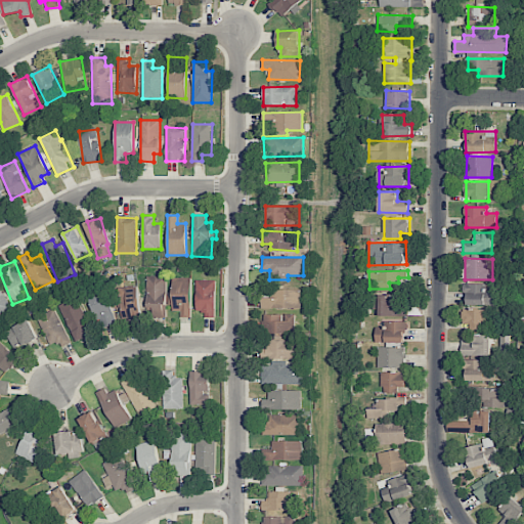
[(166,315),(166,276),(147,276),(146,315),(166,315)]
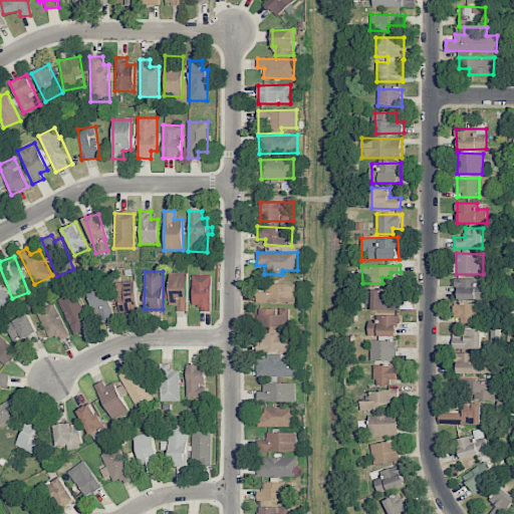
[(187,311),(188,272),(170,272),(170,305),(178,305),(178,311),(187,311)]
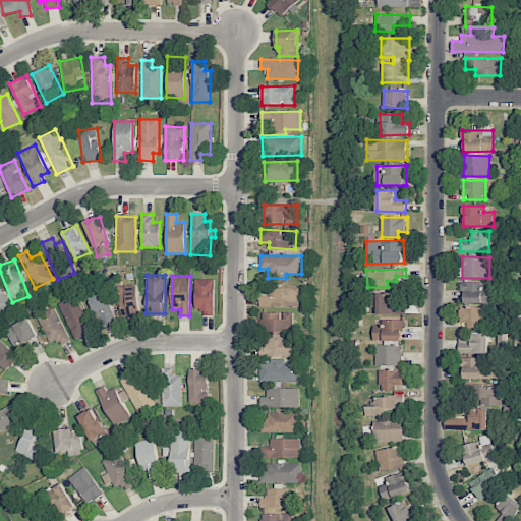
[(215,279),(195,279),(194,309),(205,309),(205,315),(214,315),(215,279)]
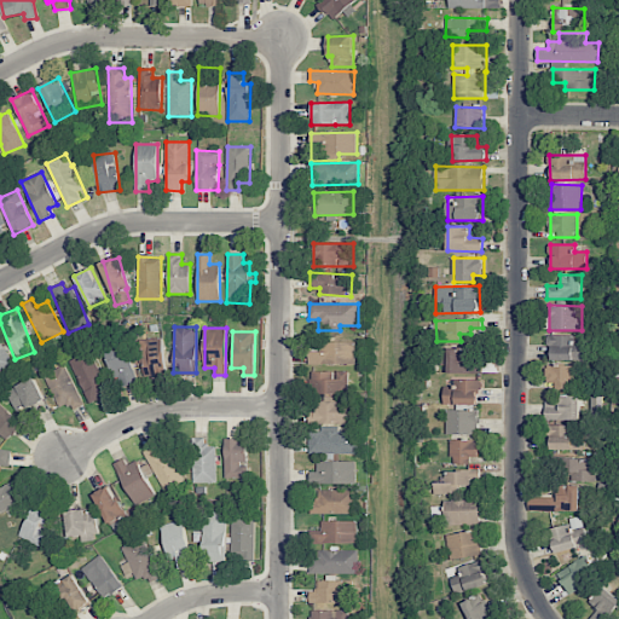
[(584,360),(584,342),(573,342),(573,336),(550,335),(549,360),(584,360)]
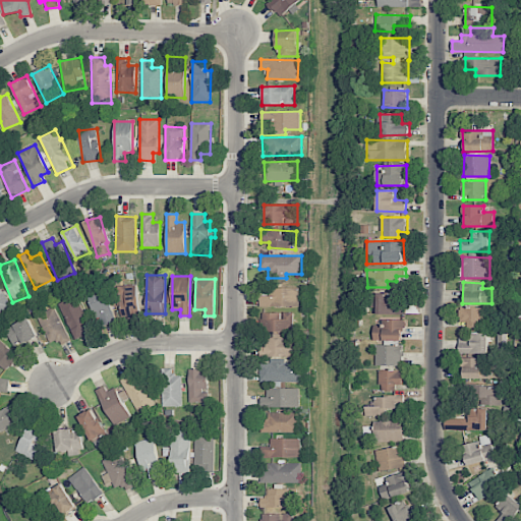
[(116,286),(121,320),(140,316),(135,283),(116,286)]
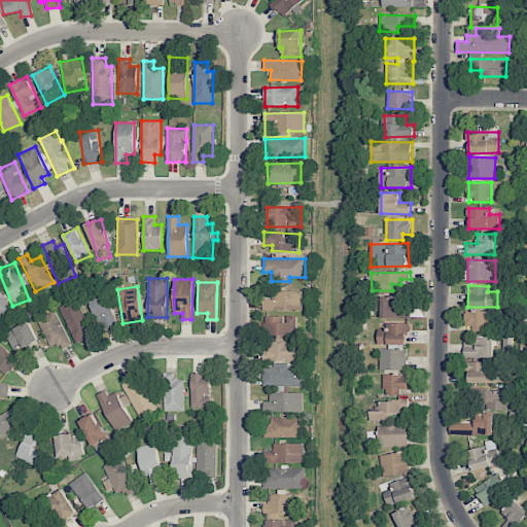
[(0,315),(9,311),(0,290),(0,315)]
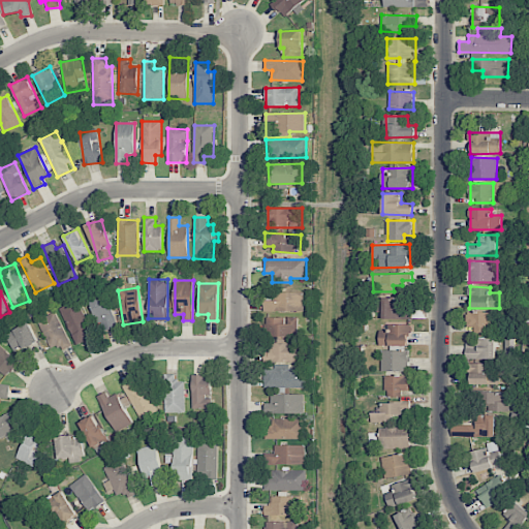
[(118,327),(107,292),(89,299),(96,323),(100,322),(103,331),(118,327)]
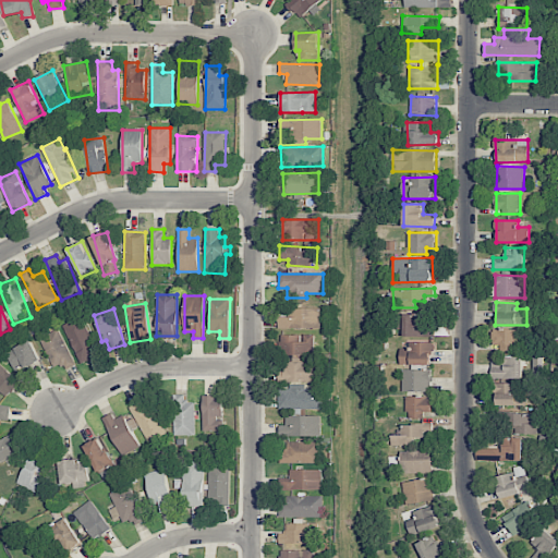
[(322,328),(322,308),(288,308),(288,316),(279,316),(279,328),(322,328)]
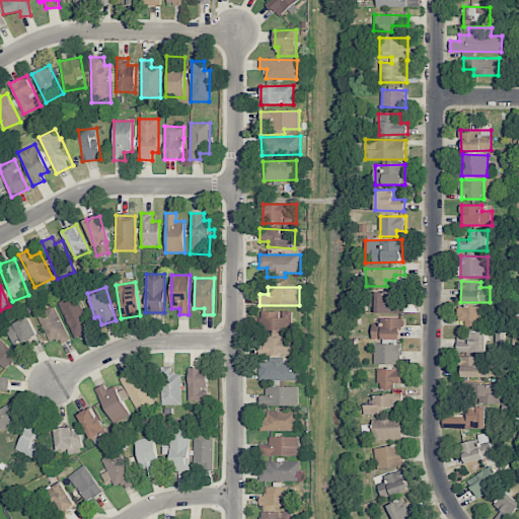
[(368,292),(367,306),(375,307),(375,312),(404,313),(404,301),(393,301),(393,293),(368,292)]
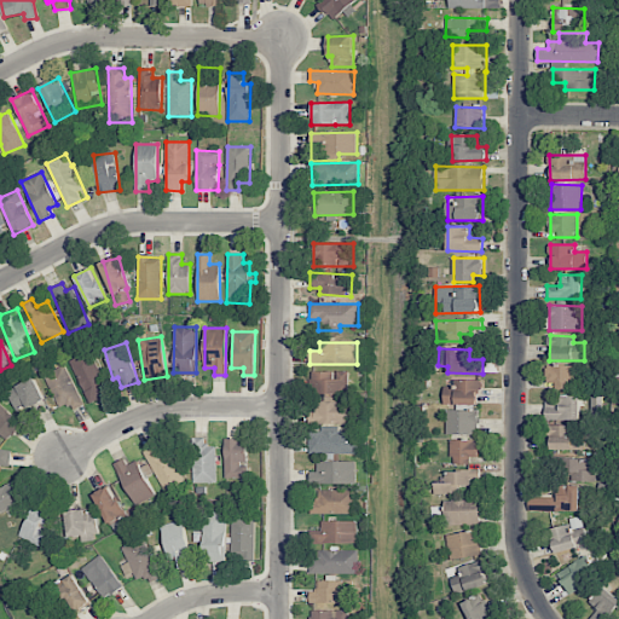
[(88,404),(110,395),(91,351),(69,359),(88,404)]
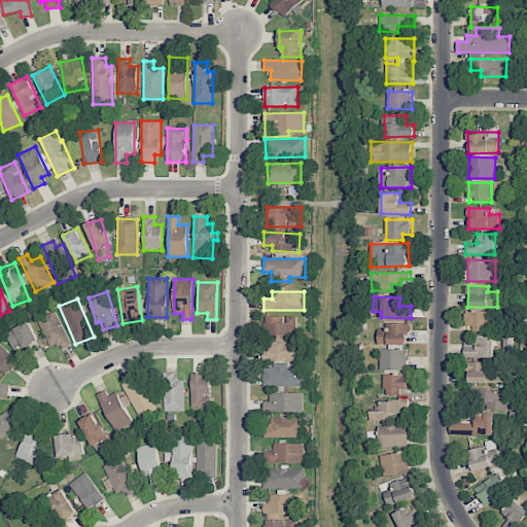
[(71,344),(55,311),(36,319),(49,348),(59,343),(61,349),(71,344)]
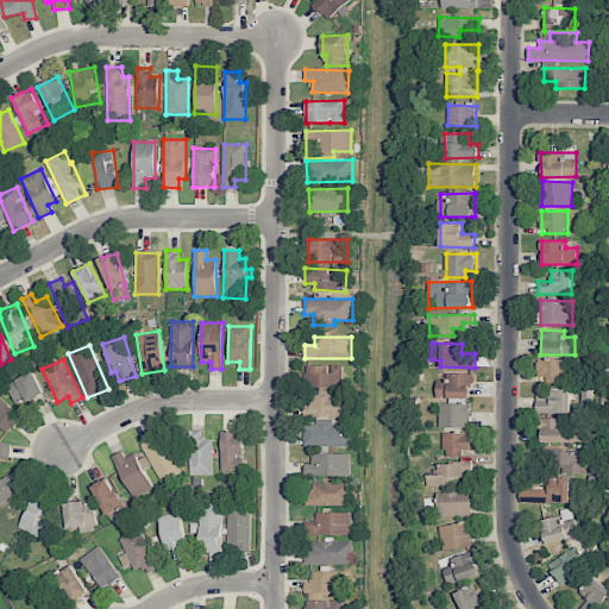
[(546,383),(570,384),(571,359),(538,359),(538,376),(546,376),(546,383)]
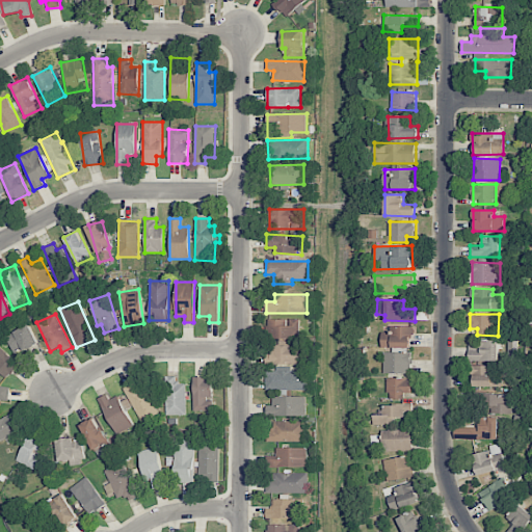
[(300,319),(269,319),(269,338),(300,339),(300,319)]
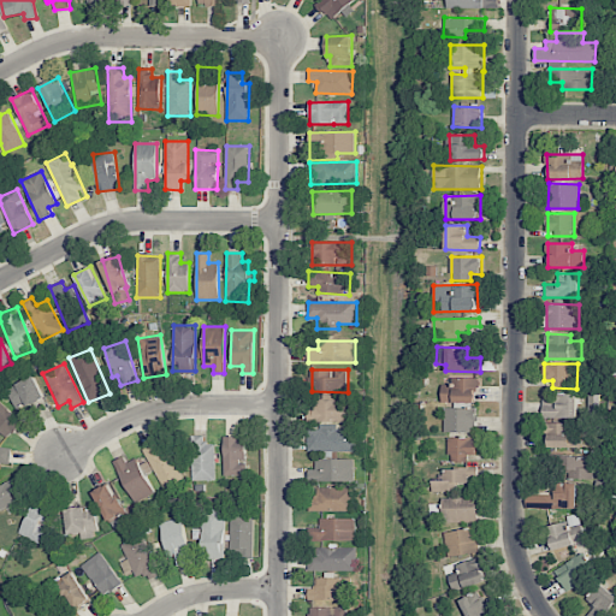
[(18,412),(45,397),(33,375),(6,389),(18,412)]
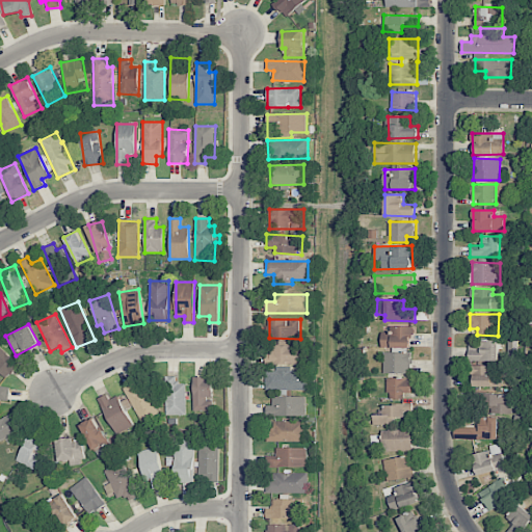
[(413,348),(413,327),(393,326),(393,333),(381,333),(381,347),(413,348)]
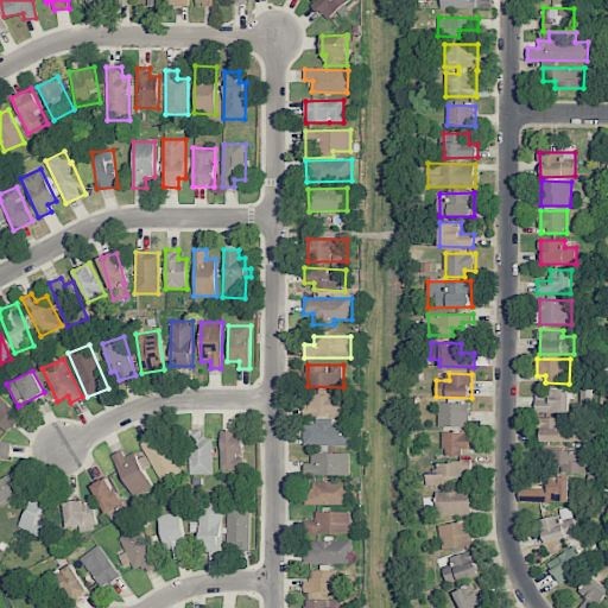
[(570,388),(537,387),(537,412),(570,413),(570,388)]
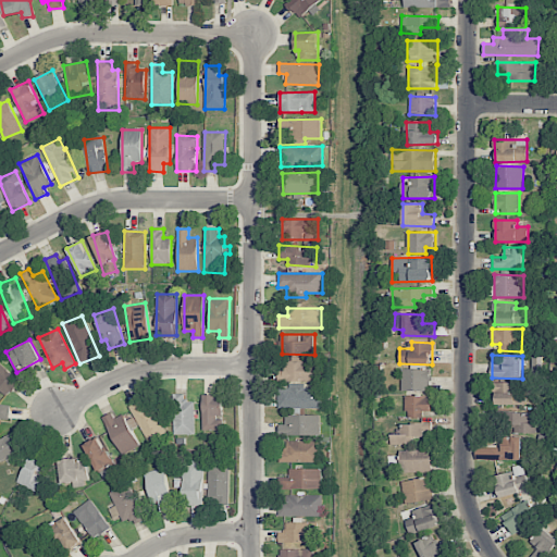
[(318,361),(284,361),(284,382),(318,382),(318,361)]
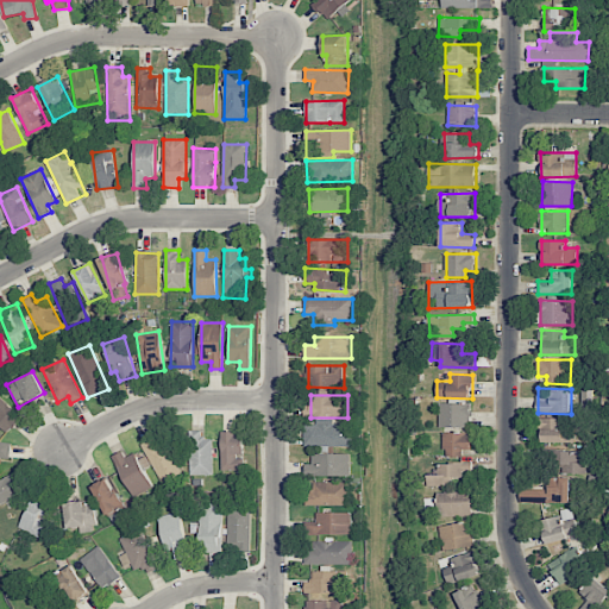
[(0,425),(8,433),(22,418),(0,397),(0,425)]
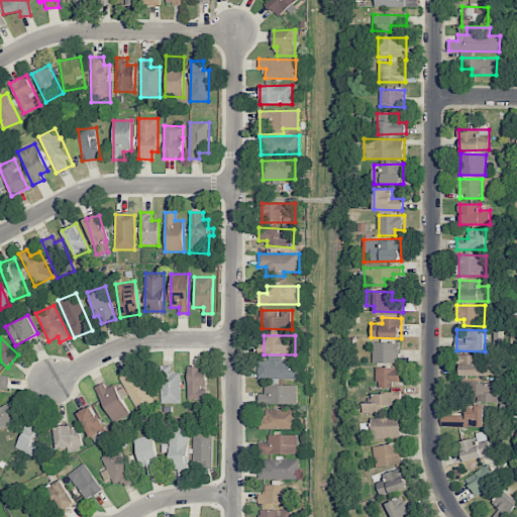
[(400,342),(374,342),(374,363),(400,363),(400,342)]
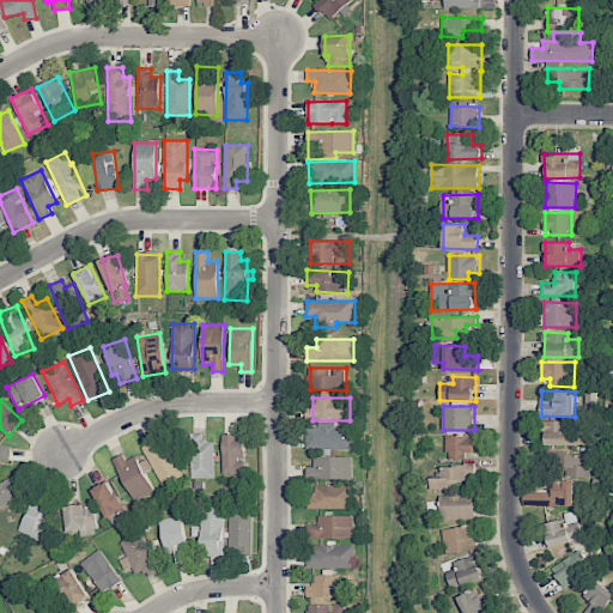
[(576,445),(576,420),(545,422),(545,445),(576,445)]
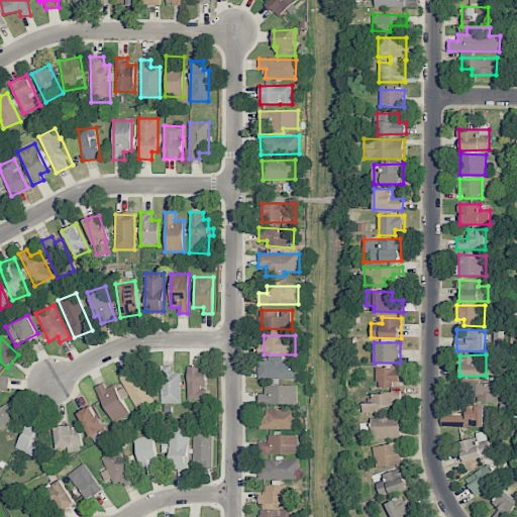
[(299,360),(259,359),(259,379),(298,379),(299,360)]
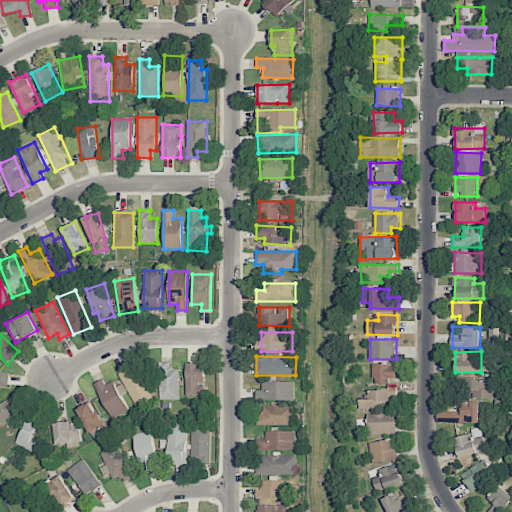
[(178,369),(170,369),(170,362),(159,362),(159,400),(179,399),(178,369)]
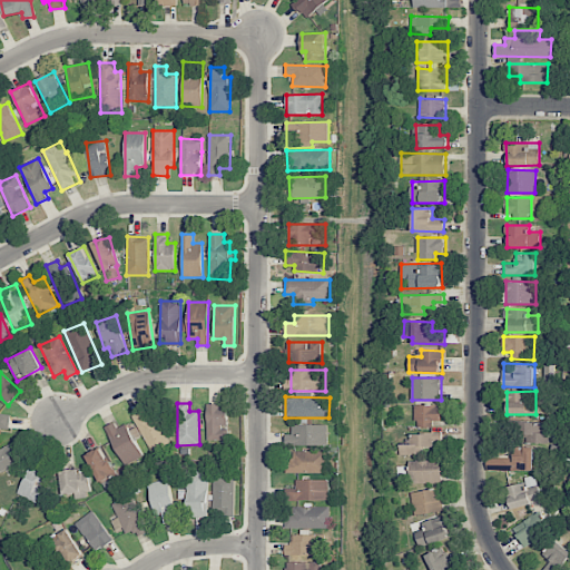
[(207,440),(228,440),(228,428),(227,428),(226,404),(206,404),(207,440)]
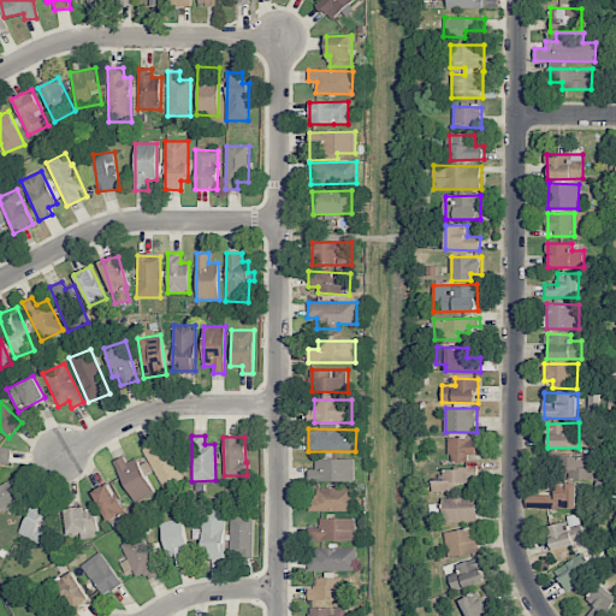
[(449,462),(468,462),(468,455),(477,455),(477,438),(449,437),(449,462)]
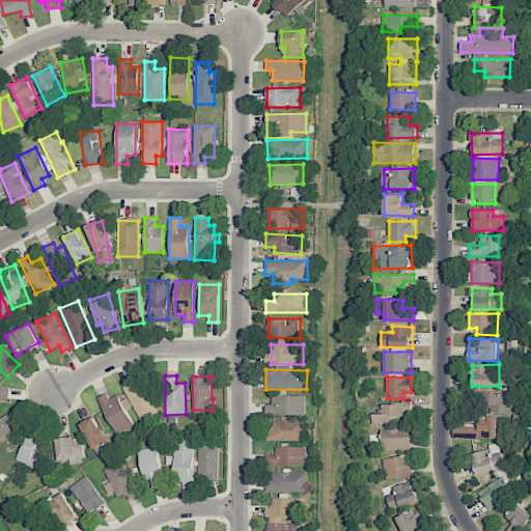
[(123,390),(141,423),(159,415),(141,381),(123,390)]
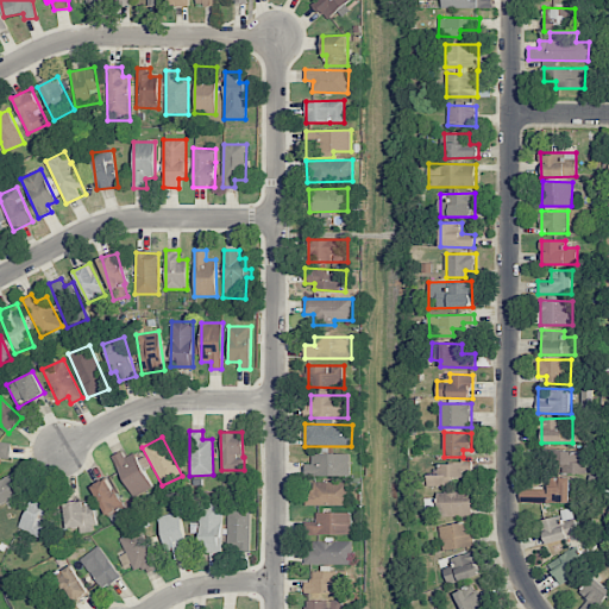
[(11,440),(0,440),(0,463),(0,464),(0,459),(10,460),(11,440)]
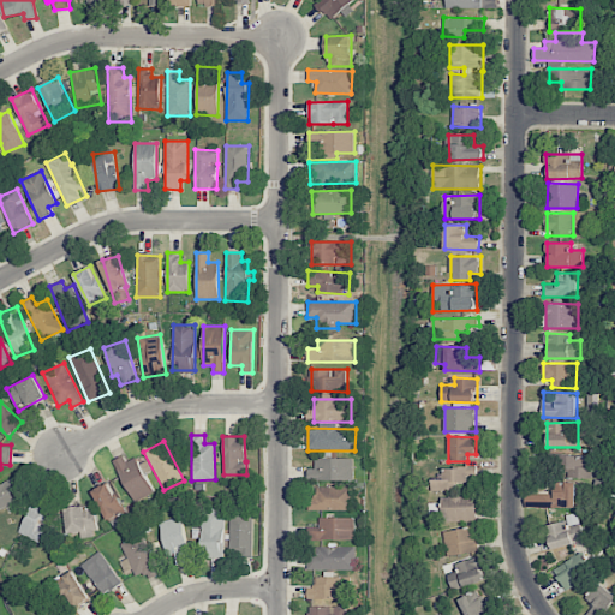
[(113,460),(133,502),(154,494),(137,458),(126,461),(124,455),(113,460)]
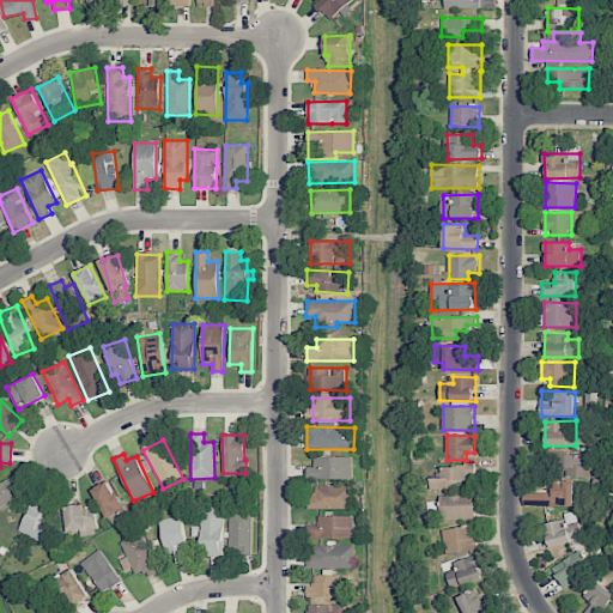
[(588,455),(562,454),(562,475),(588,477),(588,455)]
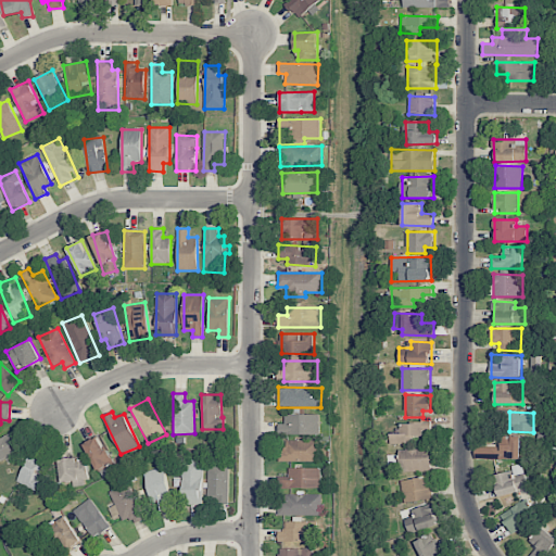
[(320,415),(285,414),(283,424),(277,424),(277,434),(319,434),(320,415)]
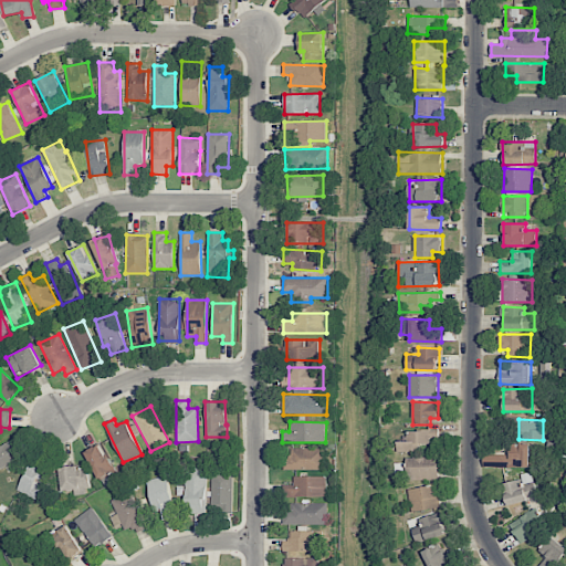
[(439,430),(407,430),(407,441),(397,441),(397,451),(419,452),(419,443),(430,444),(430,438),(439,438),(439,430)]
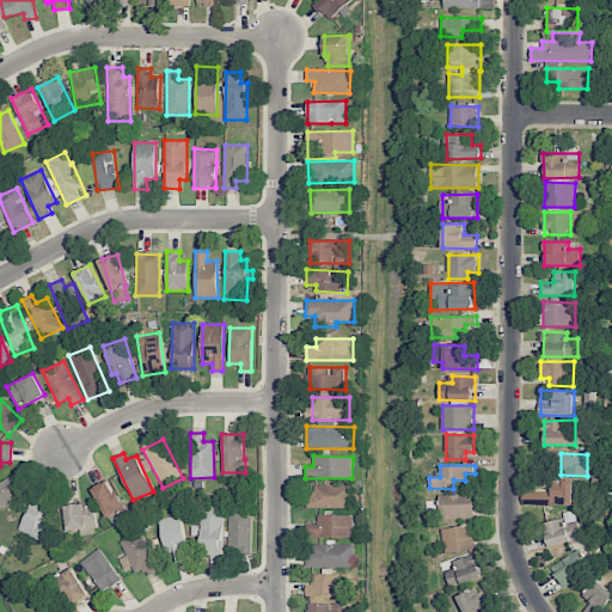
[(0,507),(17,500),(12,490),(22,485),(17,476),(0,483),(0,507)]
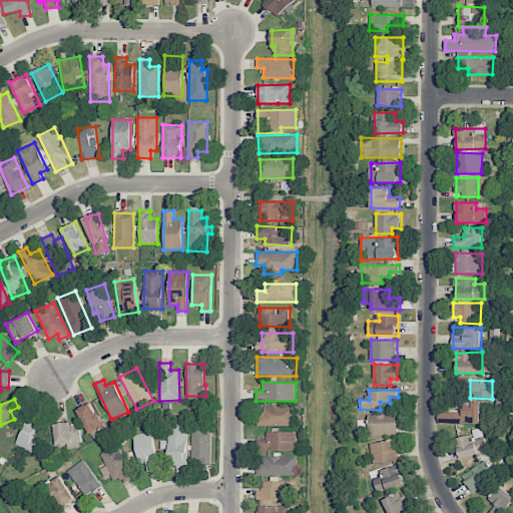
[(102,436),(98,428),(103,425),(91,402),(77,409),(93,441),(102,436)]
